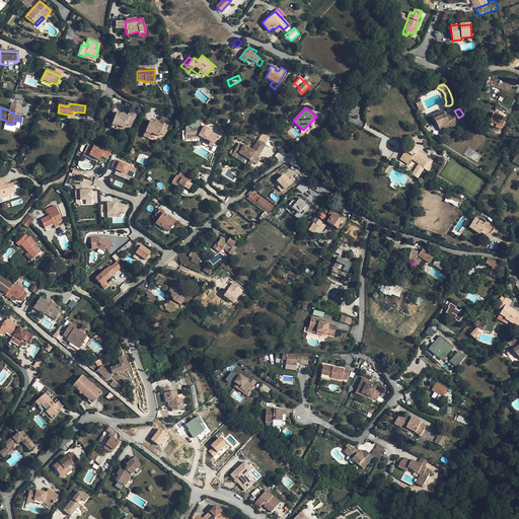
[(434,119),(445,114),(443,109),(432,115),(434,119)]
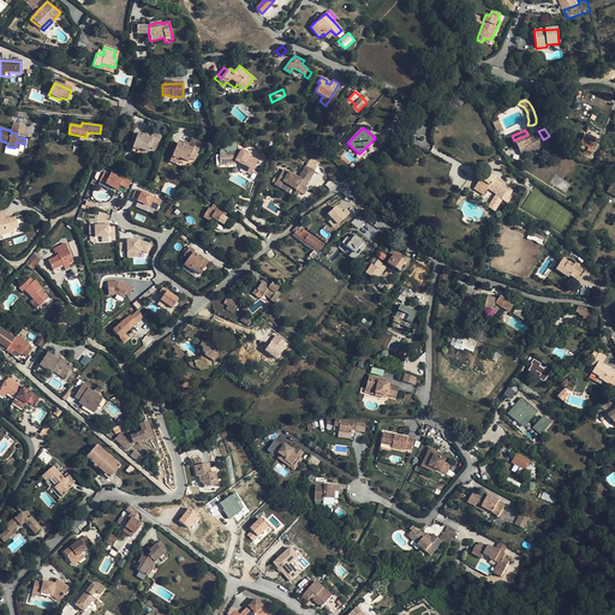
[(149,138),(143,136),(137,133),(130,151),(145,157),(149,148),(155,150),(161,133),(153,131),(151,135),(149,138)]
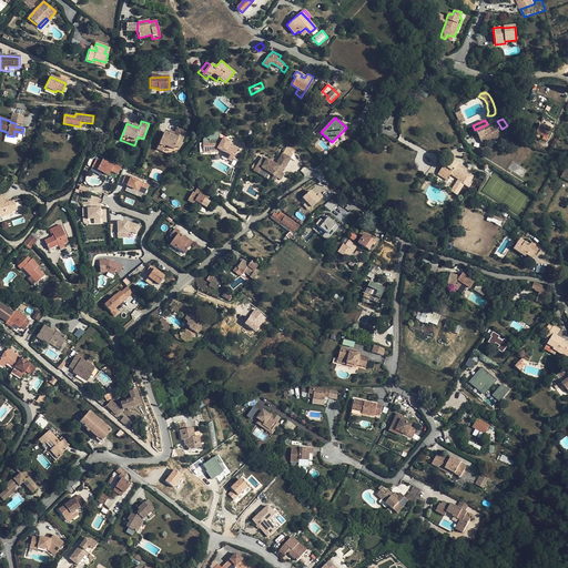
[(490,131),(488,129),(487,124),(475,130),(482,142),(487,140),(488,141),(501,134),(498,128),(494,130),(490,131)]
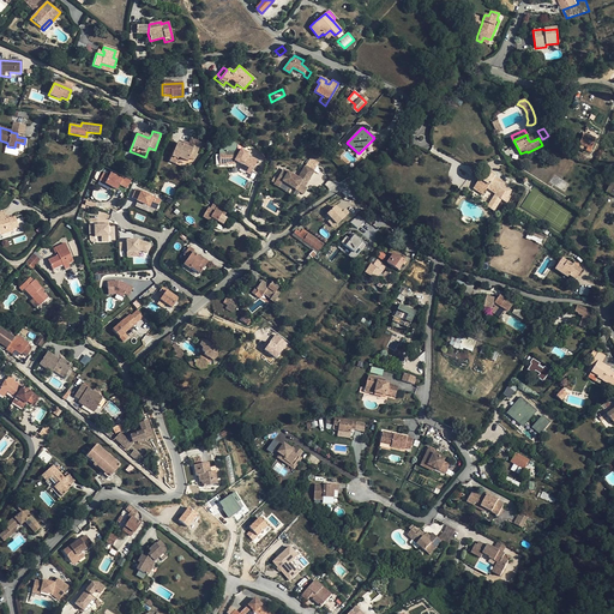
[(590,151),(596,138),(584,134),(581,144),(585,146),(588,148),(588,150),(590,151)]
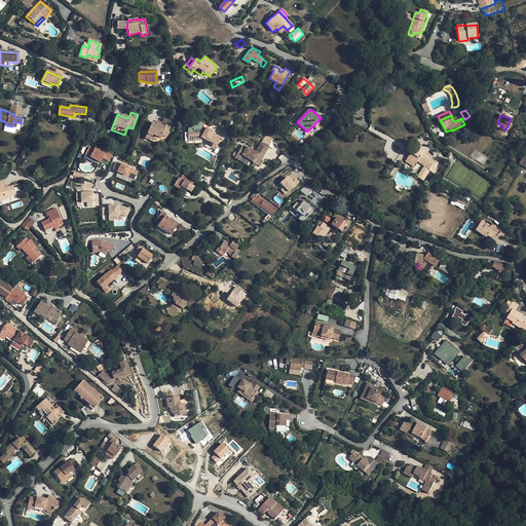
[(160,127),(156,125),(151,123),(145,138),(158,144),(161,136),(164,137),(172,121),(164,118),(161,124),(160,127)]
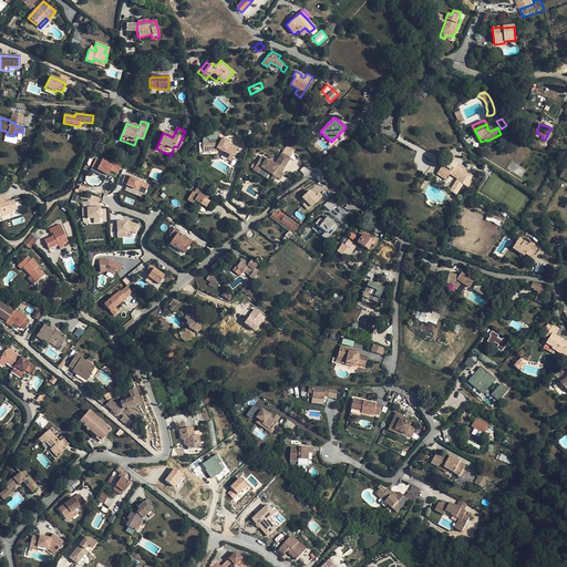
[(306,140),(306,141),(308,143),(315,136),(311,133),(306,140)]
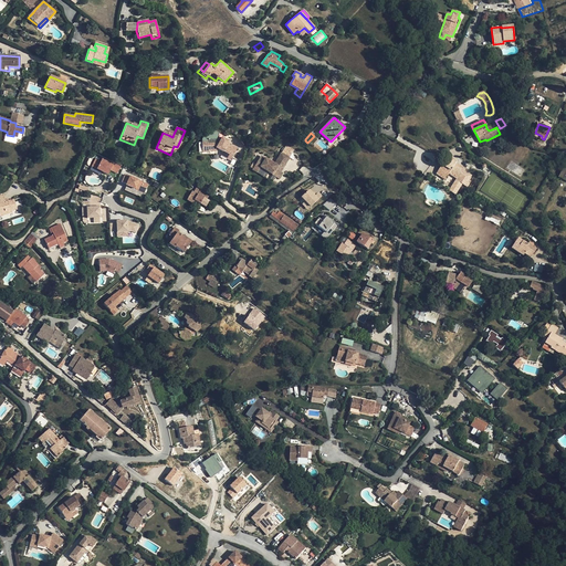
[(227,156),(231,159),(238,149),(234,147),(233,149),(224,143),(224,142),(222,139),(222,137),(219,135),(218,137),(206,139),(206,142),(199,143),(201,153),(209,152),(209,150),(218,148),(219,147),(223,152),(228,155),(227,156)]
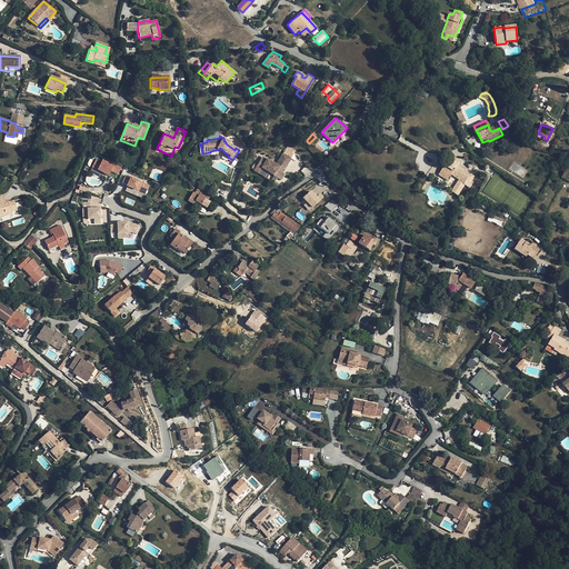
[(232,160),(228,157),(229,156),(225,152),(221,156),(231,162),(232,160)]
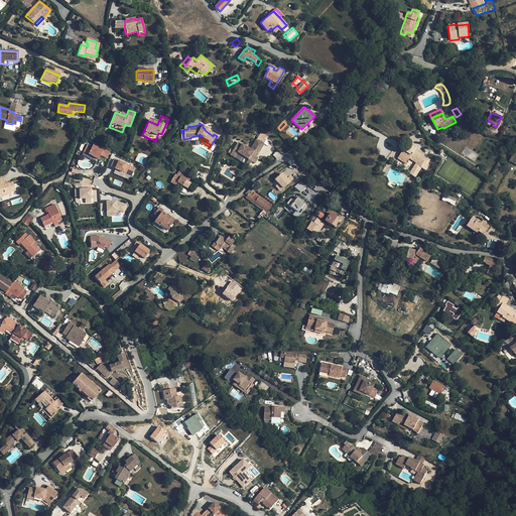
[(265,142),(257,138),(252,149),(238,142),(235,150),(240,152),(257,161),(259,157),(257,156),(265,142)]
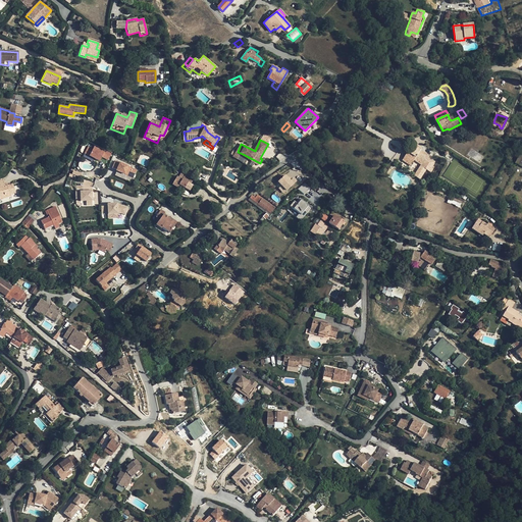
[(422,148),(417,145),(411,154),(408,152),(403,160),(411,165),(414,160),(421,165),(415,175),(420,179),(426,170),(431,173),(434,167),(432,166),(433,164),(430,162),(431,160),(427,157),(428,155),(422,151),(420,150),(422,148)]
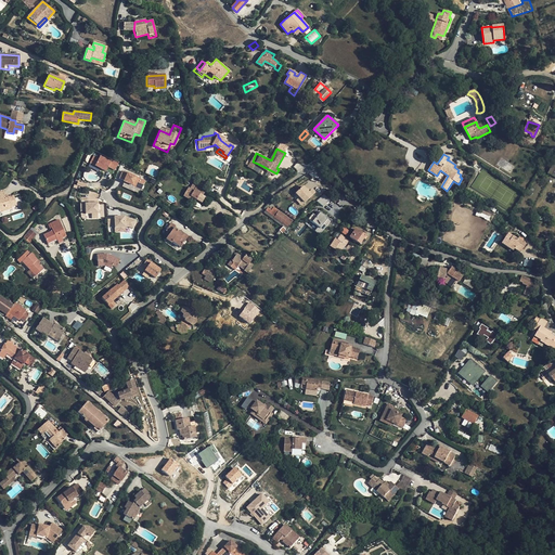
[(93,155),(89,166),(106,172),(108,167),(116,170),(118,163),(100,155),(99,157),(93,155)]
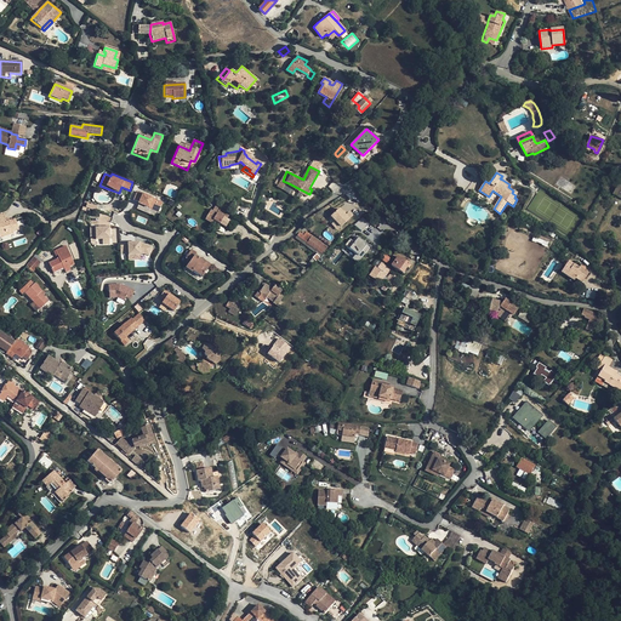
[(570,194),(565,183),(560,186),(565,197),(570,194)]
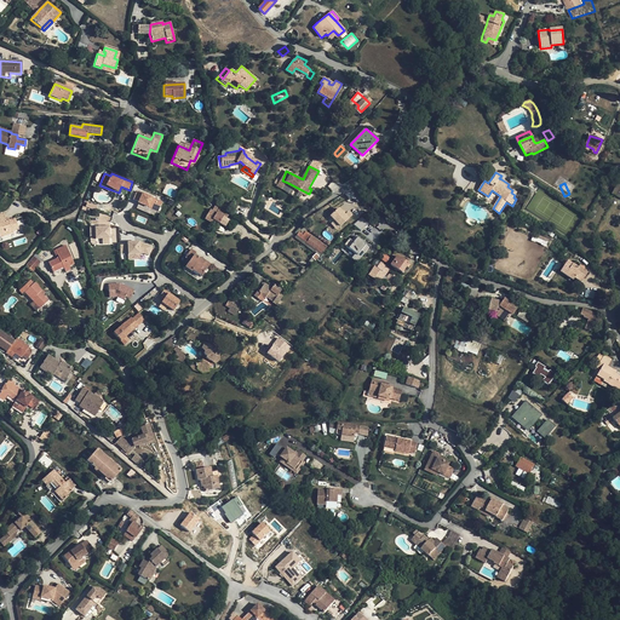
[(159,210),(162,200),(137,190),(133,201),(159,210)]
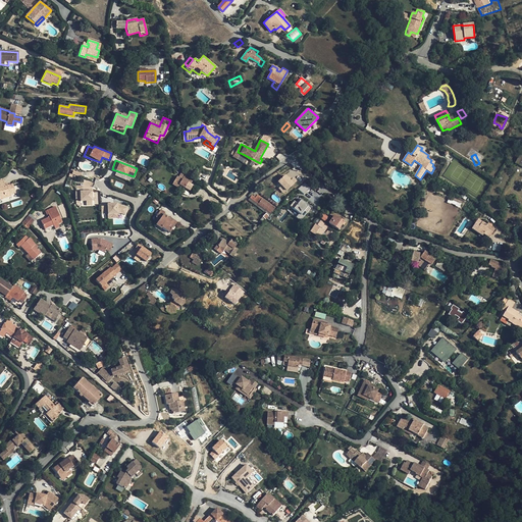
[(193,179),(185,174),(181,172),(178,177),(176,176),(172,185),(177,188),(179,185),(190,191),(192,187),(190,186),(191,184),(193,179)]
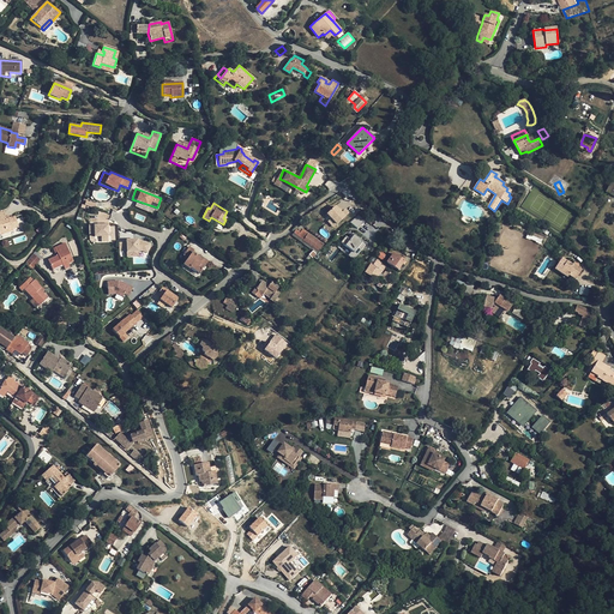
[(336,204),(327,212),(337,224),(350,212),(345,209),(343,211),(336,204)]
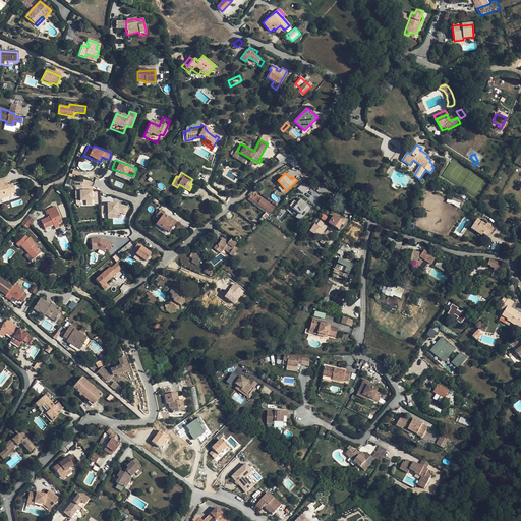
[(4,186),(4,184),(2,180),(0,180),(0,198),(10,195),(10,194),(14,193),(12,184),(7,185),(4,186)]
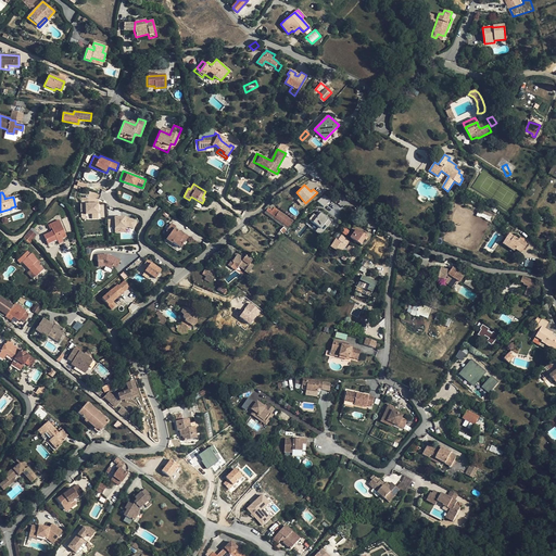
[(318,201),(324,206),(330,200),(325,194),(318,201)]
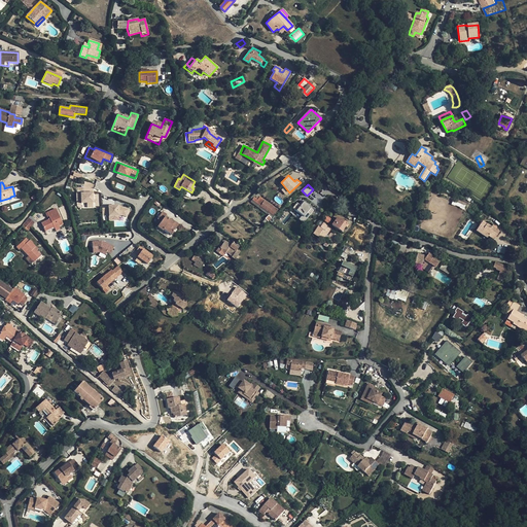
[(99,206),(98,191),(76,192),(77,208),(99,206)]
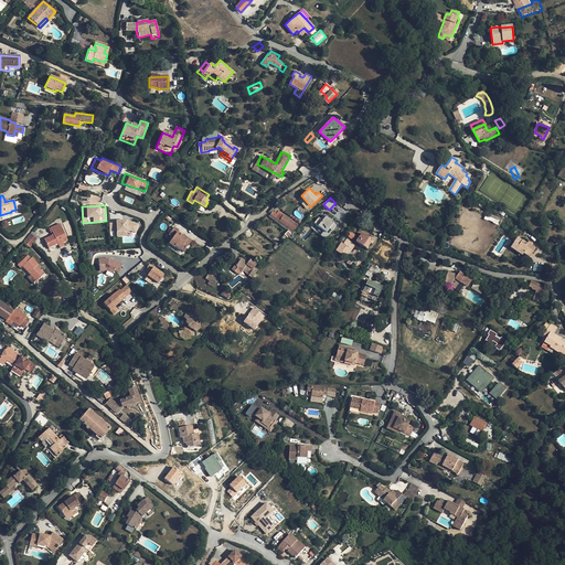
[(279,221),(284,214),(278,211),(276,214),(273,211),(270,214),(279,221)]
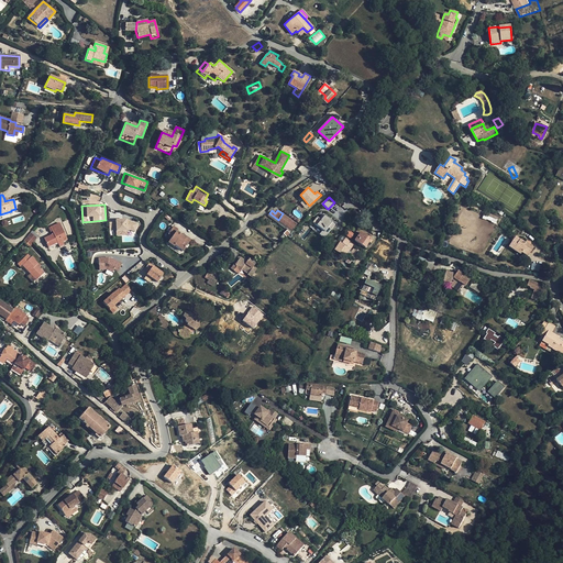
[(496,223),(498,217),(485,212),(483,218),(496,223)]
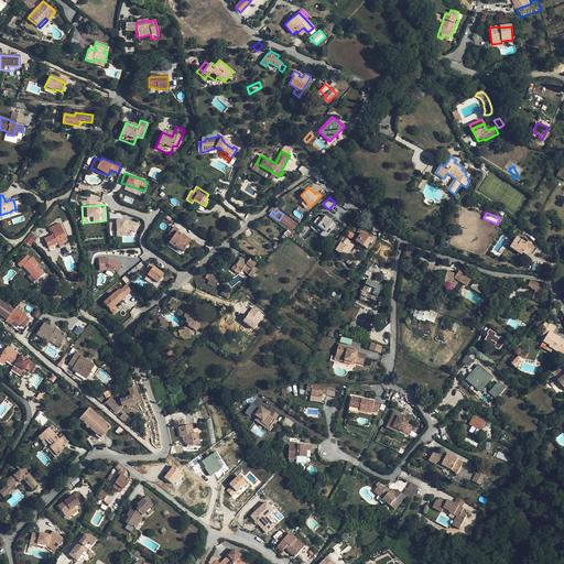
[(292,230),(279,220),(270,214),(268,216),(286,230),(290,232),(292,230)]
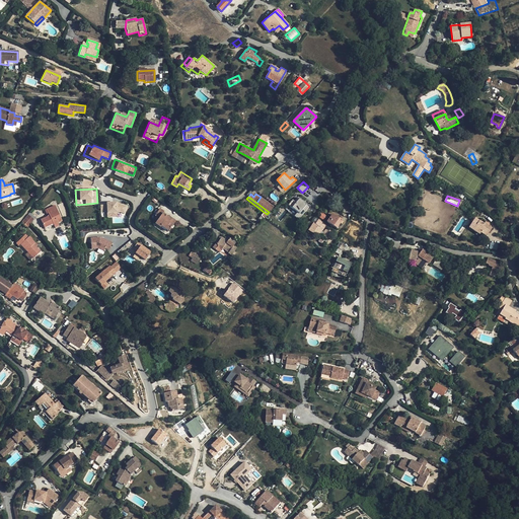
[(261,197),(256,203),(269,212),(273,206),(261,197)]
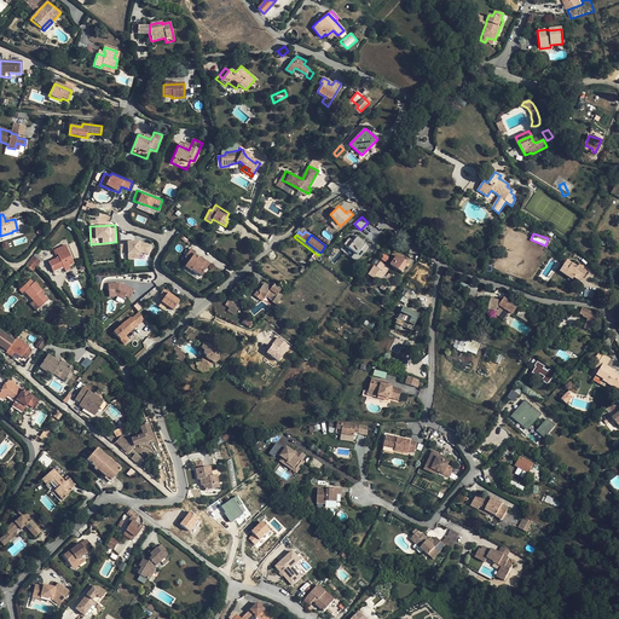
[(350,238),(343,244),(354,253),(351,256),(357,261),(370,246),(358,236),(353,241),(350,238)]
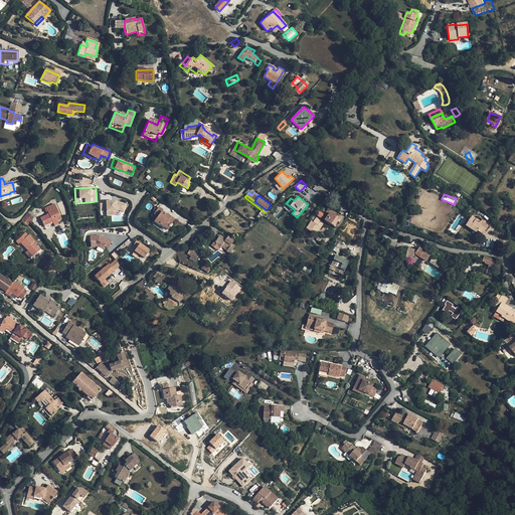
[(107,201),(107,215),(117,215),(117,211),(126,211),(126,200),(107,201)]
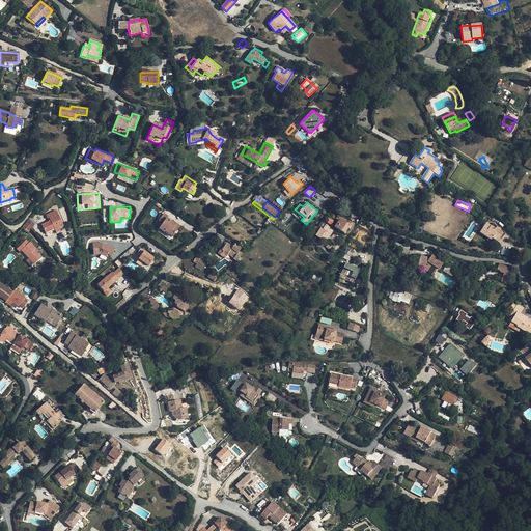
[(48,221),(49,222),(49,224),(48,224),(47,223),(42,225),(45,233),(54,229),(55,233),(59,231),(58,228),(63,226),(56,211),(46,215),(48,219),(49,218),(50,221),(48,221)]
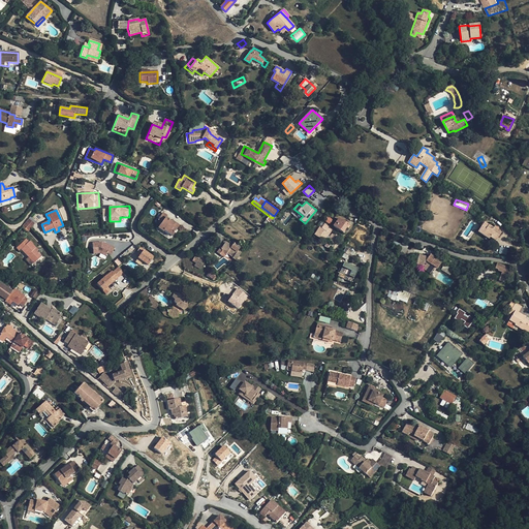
[(172,222),(170,221),(165,218),(167,216),(162,213),(157,220),(161,223),(159,225),(165,229),(164,230),(172,236),(178,227),(175,225),(172,224),(172,222)]
